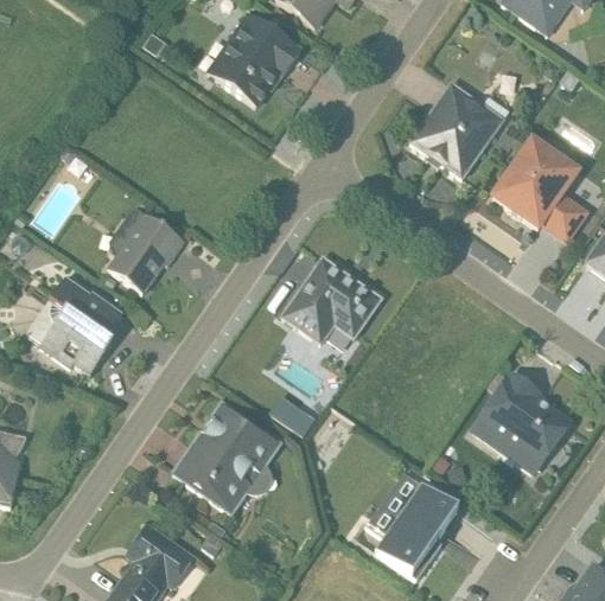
[(275,0),(317,29),(336,0),(349,8),(355,0),(275,0)]
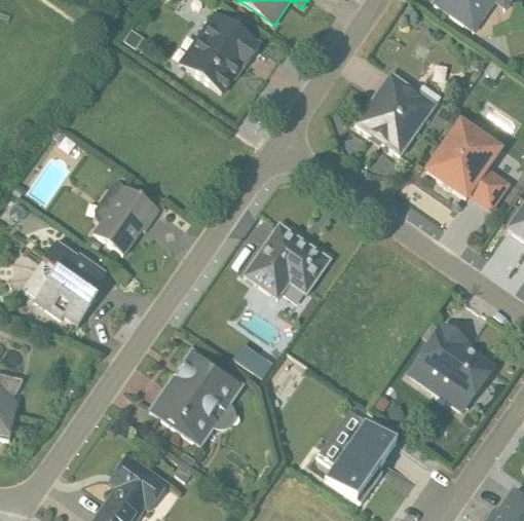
[(435,0),(433,3),(474,31),(474,32),(495,1),(506,8),(512,0),(435,0)]
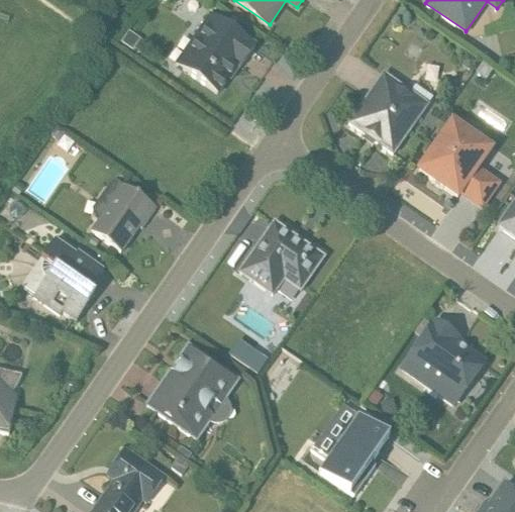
[(240,65),(255,42),(210,13),(177,60),(176,61),(217,91),(236,63),(240,65)]
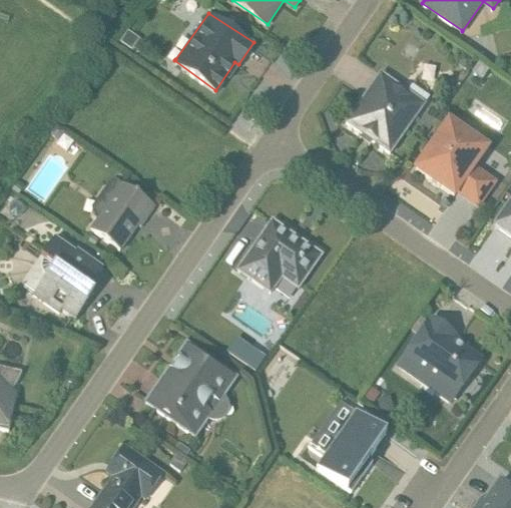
[(391,150),(430,93),(413,81),(408,89),(381,71),(347,120),(391,150)]
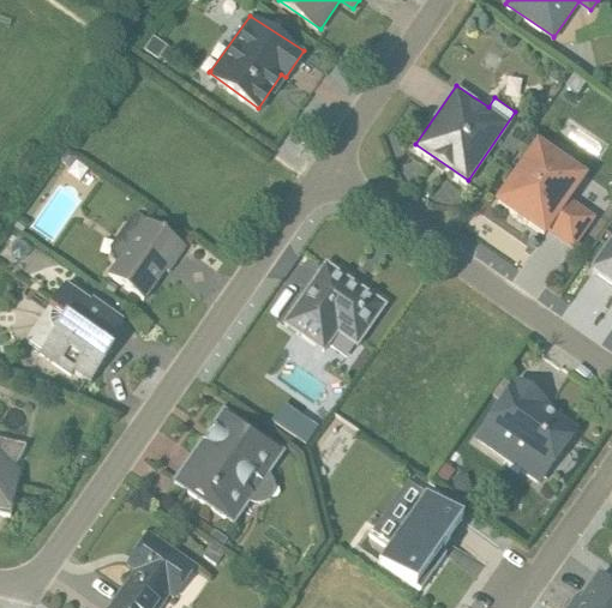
[(541,139),(498,199),(515,210),(514,212),(527,221),(528,220),(544,230),(549,224),(574,242),(594,214),(570,197),(587,172),(541,139)]
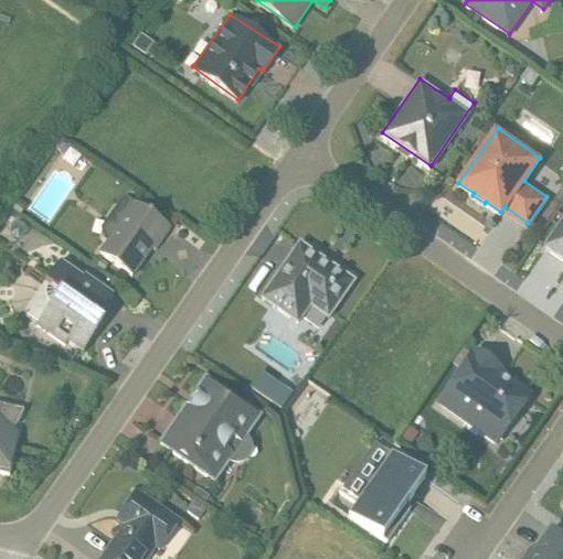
[(171,225),(136,201),(128,194),(121,196),(102,225),(103,232),(110,237),(94,260),(105,268),(112,258),(133,272),(142,258),(140,256),(145,250),(149,249),(152,245),(156,247),(171,225)]
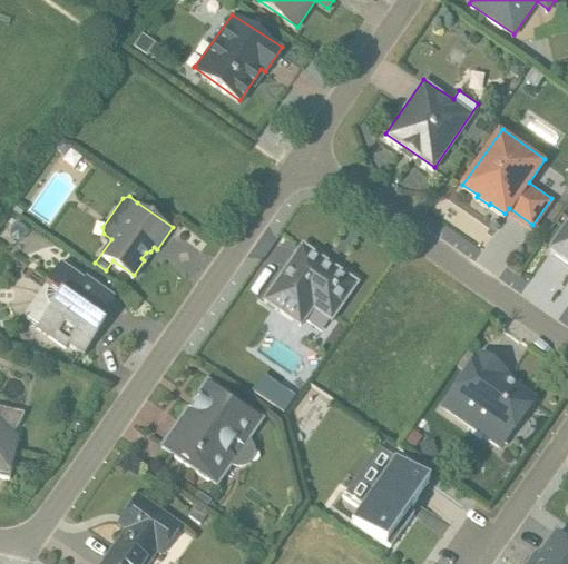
[(567,223),(550,247),(567,259),(567,223)]
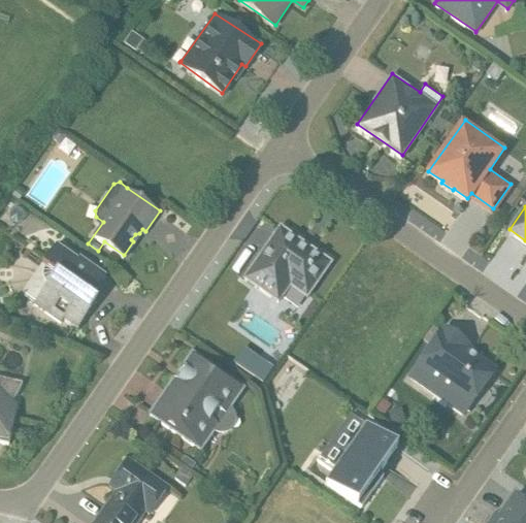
[(281,225),(244,275),(280,300),(291,286),(306,296),(331,261),(281,225)]
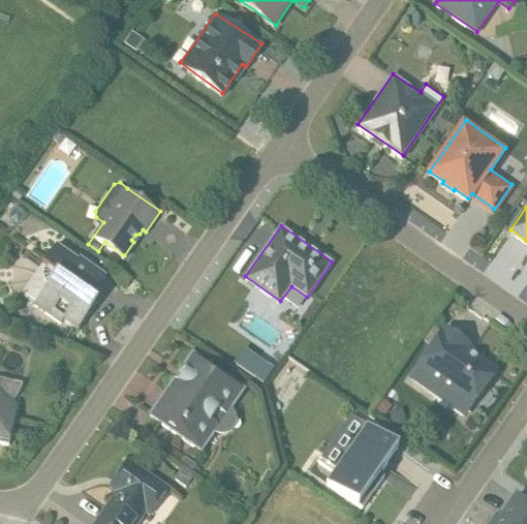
[(57,242),(24,289),(37,299),(34,302),(61,321),(64,317),(79,327),(91,309),(84,304),(106,273),(81,254),(78,256),(57,242)]
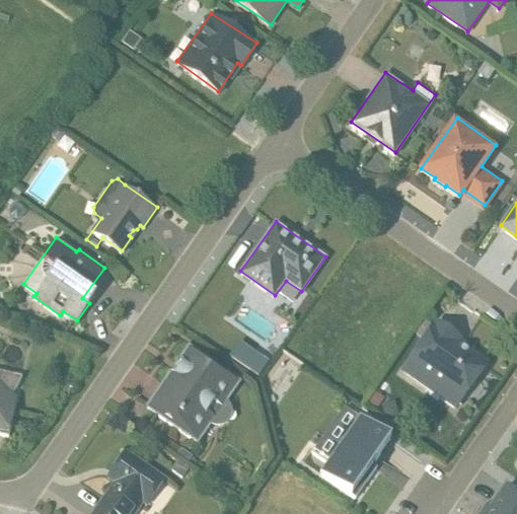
[(460,336),(437,319),(403,369),(455,407),(488,361),(457,340),(460,336)]
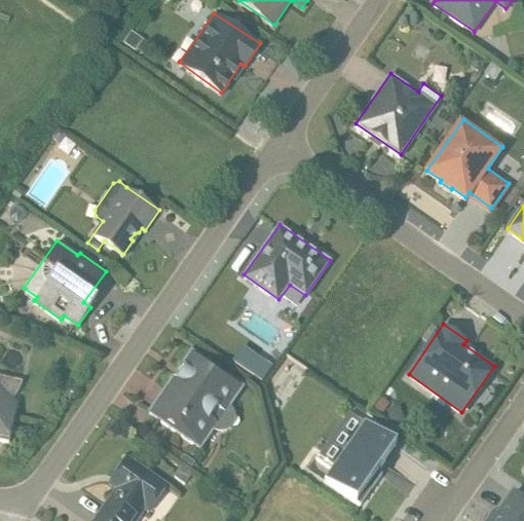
[(147,411),(200,448),(214,428),(220,430),(225,430),(229,426),(233,422),(235,418),(235,413),(231,404),(245,384),(192,347),(191,348),(147,411)]
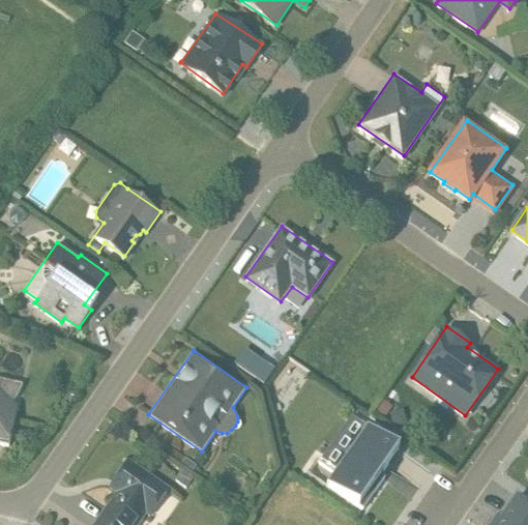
[(23,382),(23,381),(0,376),(0,439),(9,442),(19,404),(13,402),(23,382)]
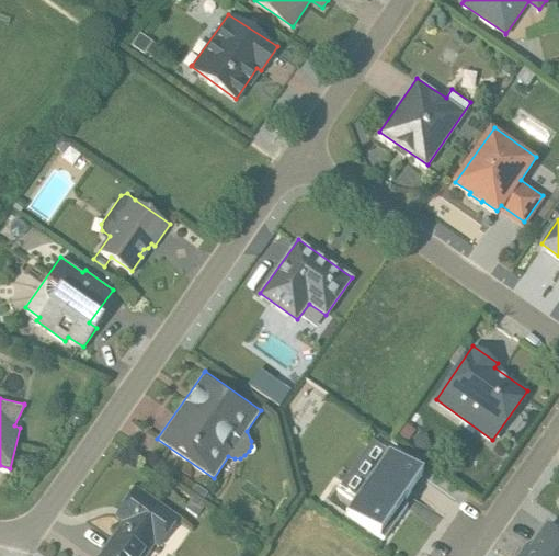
[(415,428),(405,420),(396,433),(407,441),(415,428)]
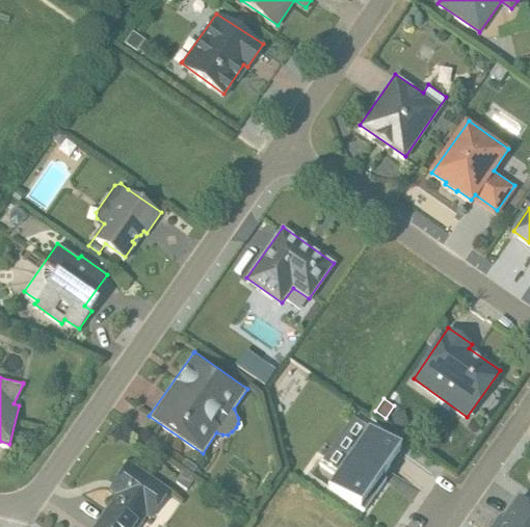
[(405,409),(392,412),(396,427),(409,423),(405,409)]
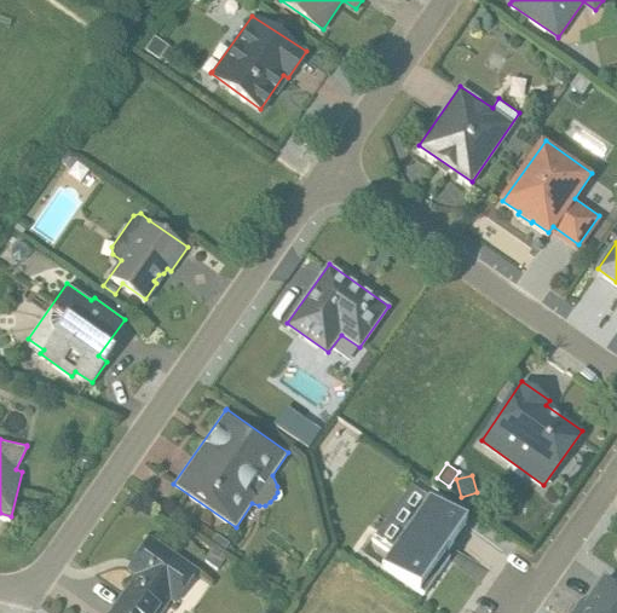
[(384,562),(424,591),(450,555),(445,551),(466,520),(465,519),(473,508),(453,495),(445,505),(411,483),(376,532),(395,545),(384,562)]
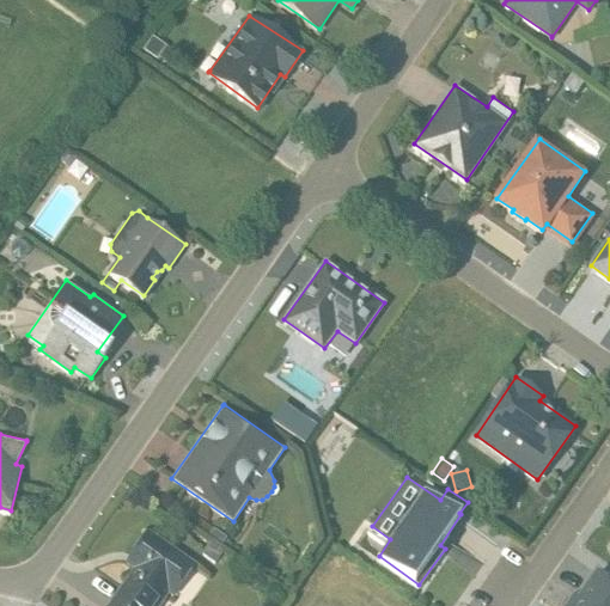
[(177,589),(195,563),(151,532),(144,542),(141,540),(134,551),(142,557),(108,605),(158,605),(170,591),(174,594),(175,593),(172,592),(174,591),(177,589)]
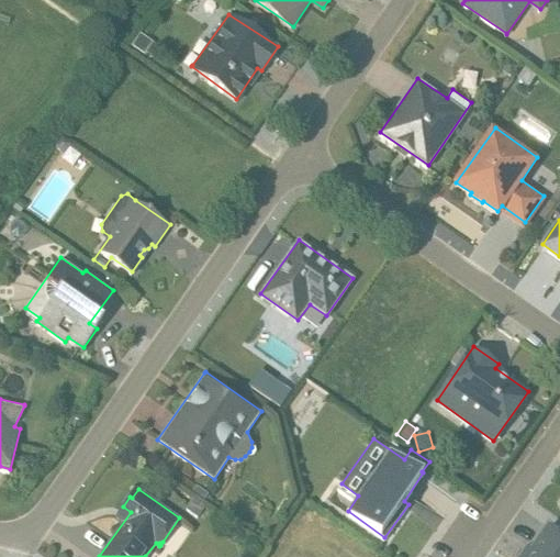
[(559,530),(551,524),(535,548),(538,550),(533,556),(559,556),(559,530)]
